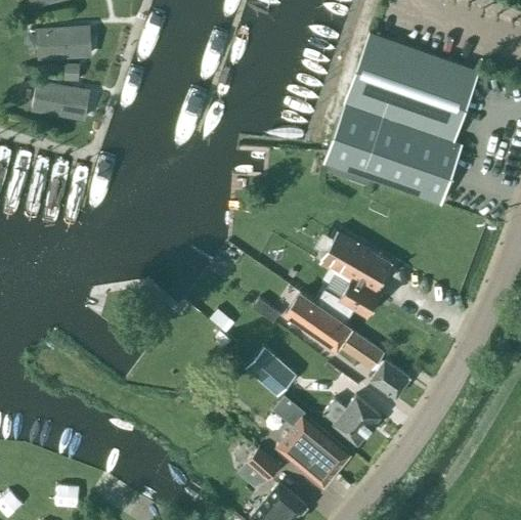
[(49,57),(49,58),(92,56),(92,55),(91,55),(90,31),(91,31),(91,30),(40,33),(40,34),(41,34),(50,57),(49,57)]
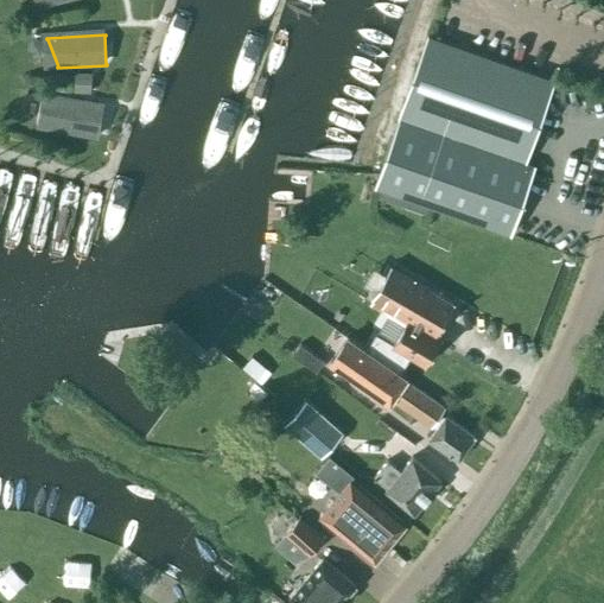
[(431,39),(402,122),(528,166),(557,83),(431,39)]
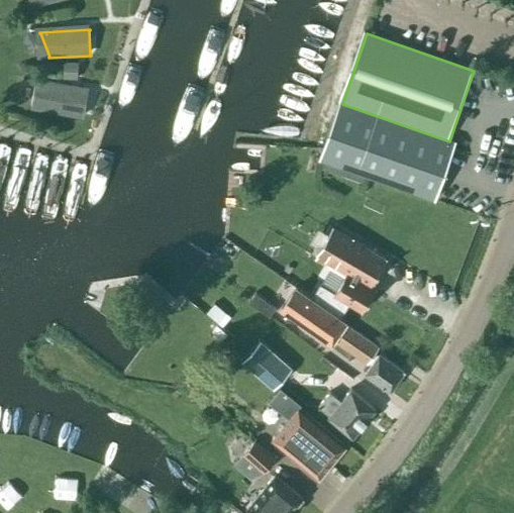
[(80,73),(80,65),(67,65),(66,73),(80,73)]
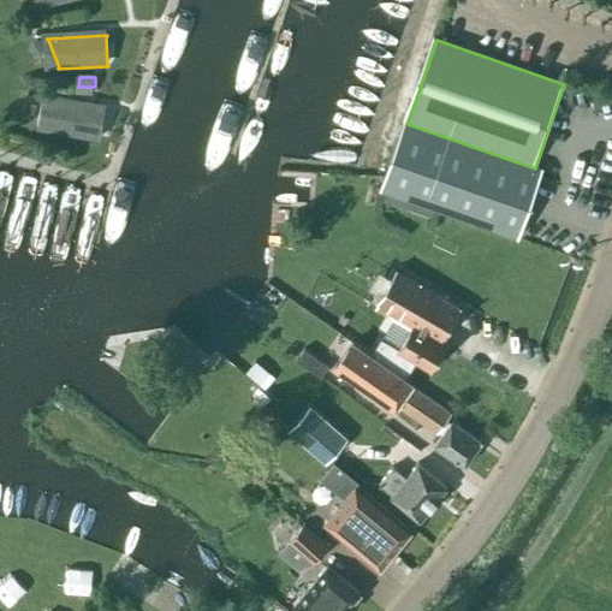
[(95,96),(95,87),(78,87),(78,96),(95,96)]
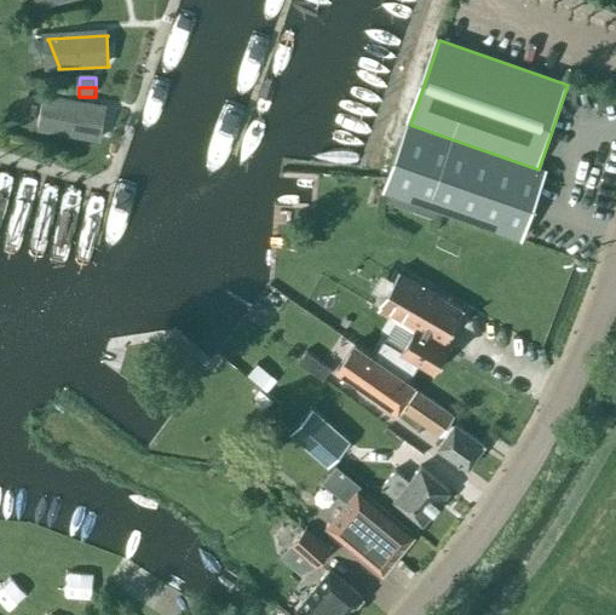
[(108,113),(108,110),(49,99),(49,101),(50,102),(52,132),(51,131),(51,133),(102,142),(102,141),(101,141),(105,111),(108,113)]
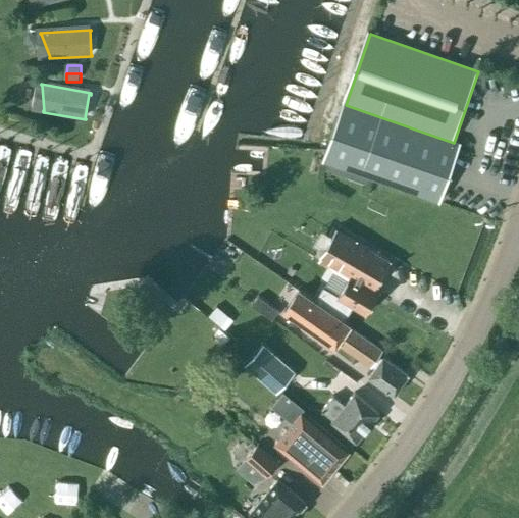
[(325,161),(440,204),(461,146),(454,143),(346,105),(325,161)]
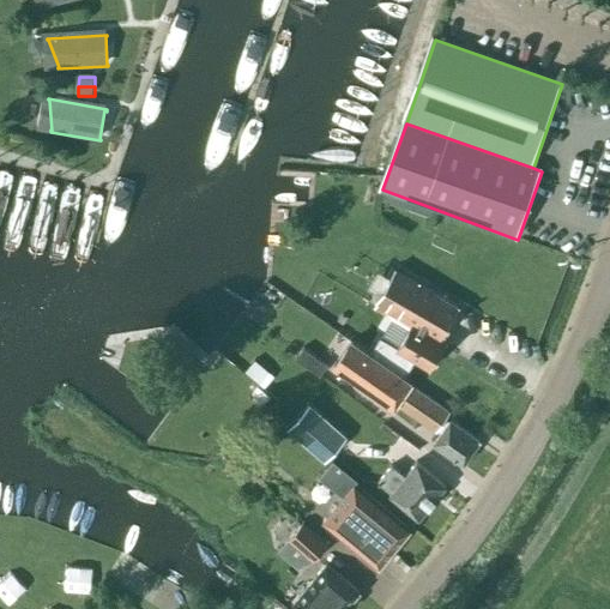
[(450,345),(444,342),(463,311),(398,272),(379,305),(380,306),(378,311),(412,330),(399,351),(434,372),(450,345)]
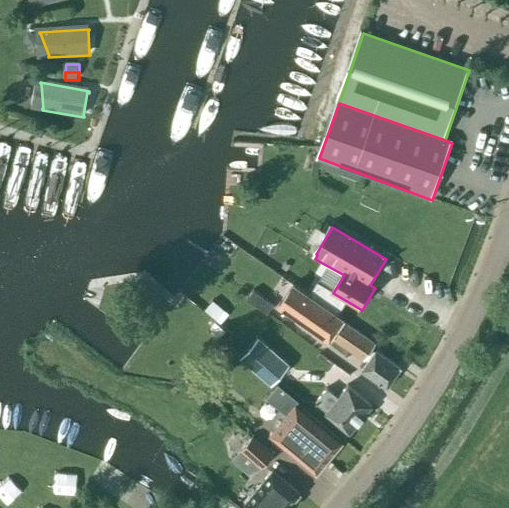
[(312,297),(322,303),(329,291),(319,285),(312,297)]
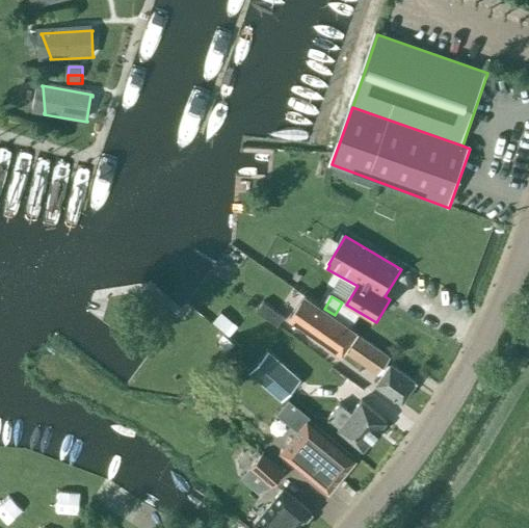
[(299,319),(312,328),(324,311),(312,301),(299,319)]
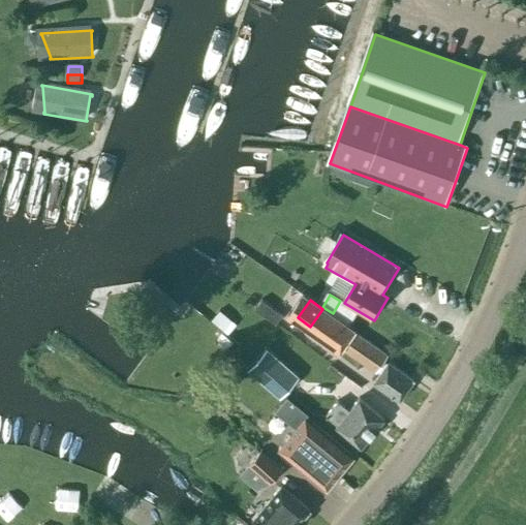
[(257,312),(278,327),(285,317),(265,303),(257,312)]
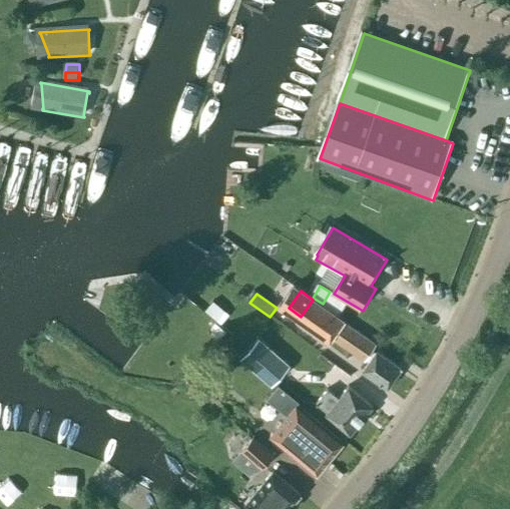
[(314,299),(313,300),(301,317),(298,321),(332,344),(334,341),(366,363),(367,362),(371,365),(365,374),(389,391),(404,371),(379,354),(378,355),(374,352),(378,347),(345,324),(347,322),(314,299)]
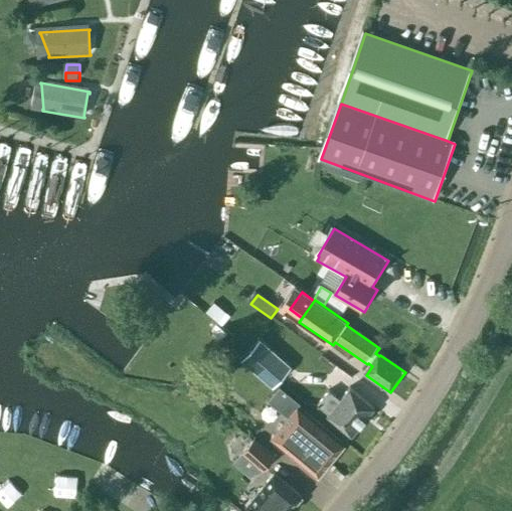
[(208,315),(223,328),(232,318),(216,305),(208,315)]
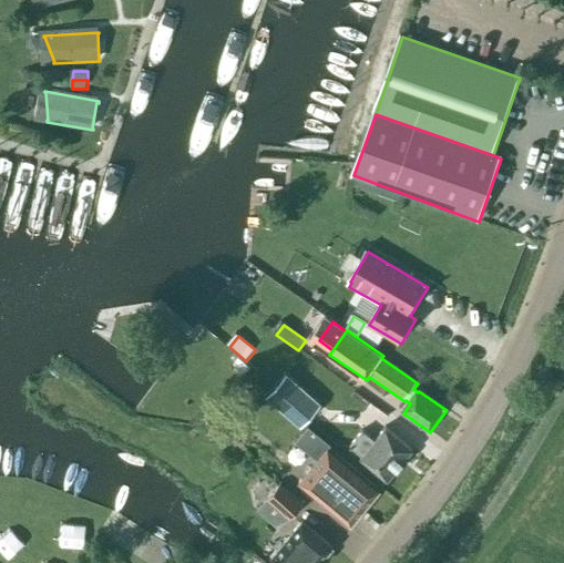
[(256,371),(244,360),(232,375),(245,386),(256,371)]
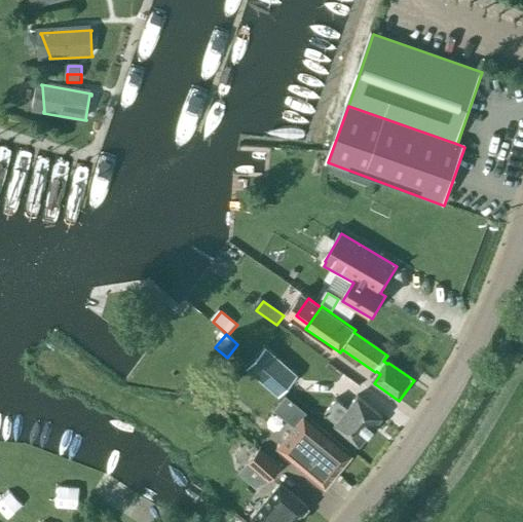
[(267,350),(250,370),(282,398),(298,378),(299,377),(267,350)]
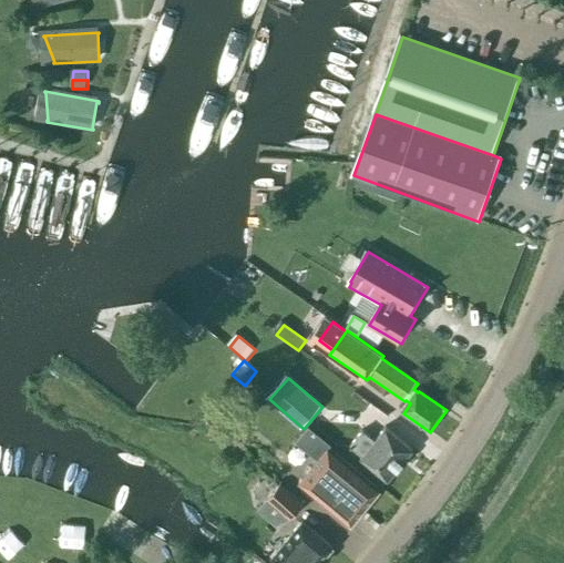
[(218,426),(228,436),(236,428),(226,418),(218,426)]
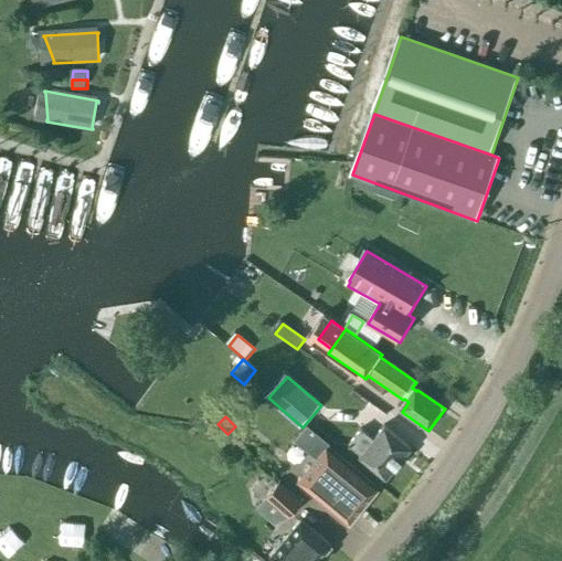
[(386,429),(375,442),(363,432),(351,447),(363,457),(361,458),(389,482),(413,451),(386,429)]
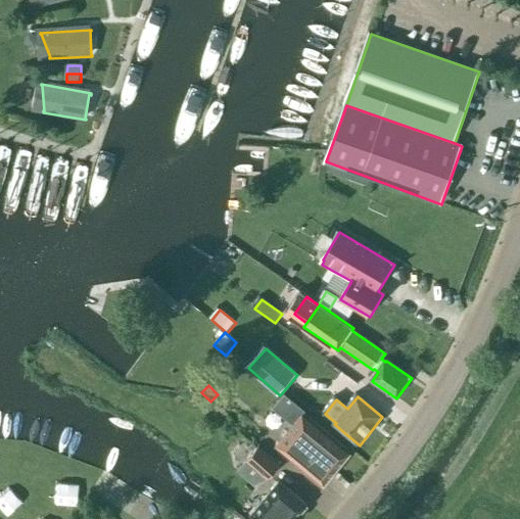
[(304,416),(278,447),(326,486),(351,455),(304,416)]
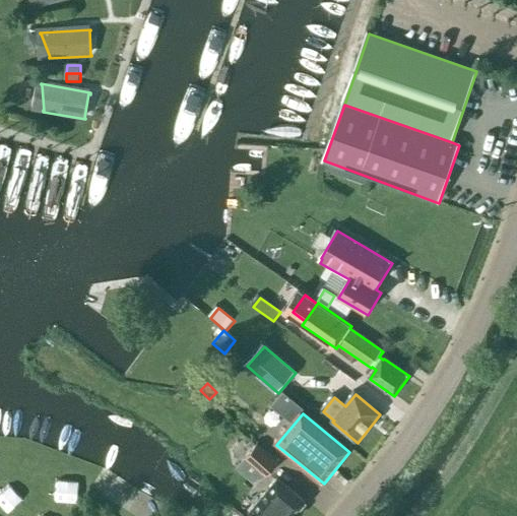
[(247,460),(268,478),(280,465),(259,446),(247,460)]
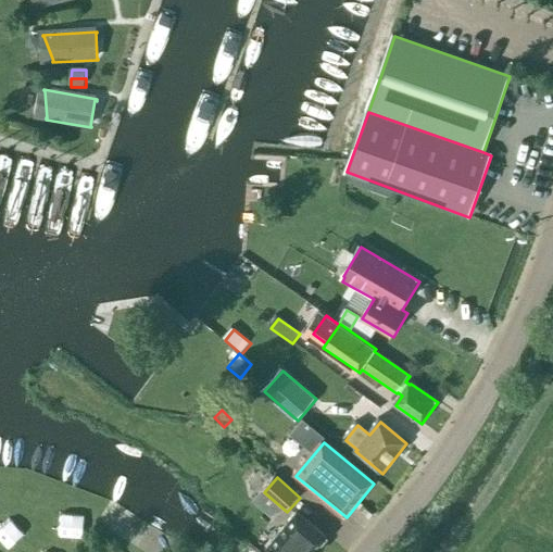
[(268,550),(269,551),(317,551),(327,540),(299,515),(268,550)]
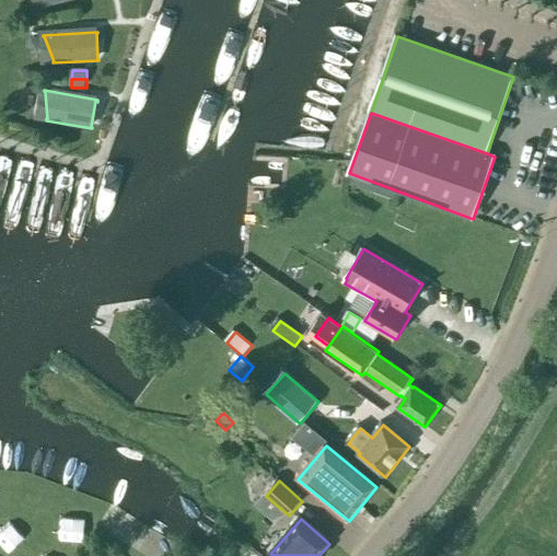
[(2,531),(0,532),(0,545),(10,555),(19,546),(2,531)]
